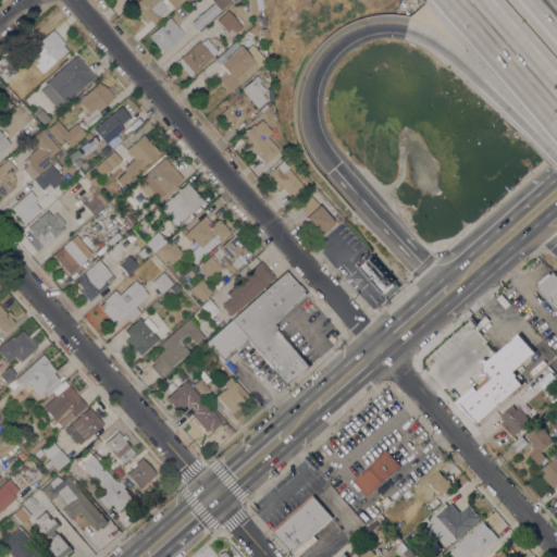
[(136,0),(160,0),(164,4),(168,1),(166,0),(183,0),(174,9),(173,7),(153,24),(147,16),(145,19),(132,4),(136,0)]
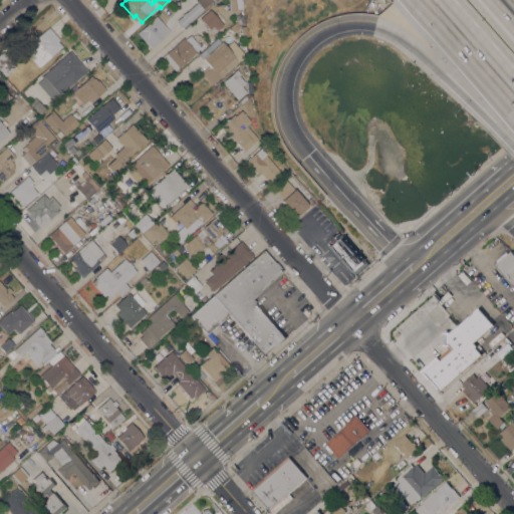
[(204,9),(183,27),(177,20),(190,9),(189,8),(197,2),(195,0),(212,0),(203,8),(204,9)]
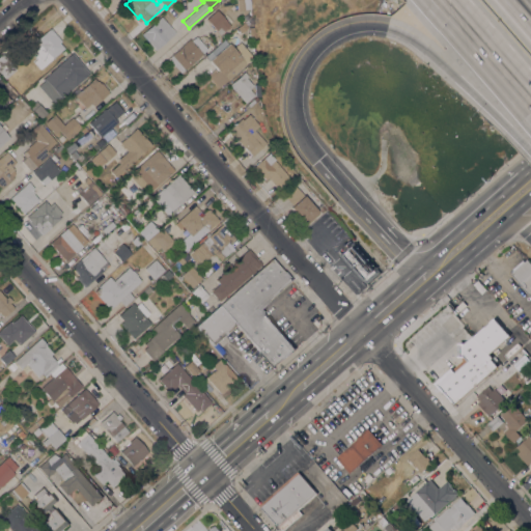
[(249,0),(250,8),(243,9),(243,10),(238,10),(236,0),(249,0)]
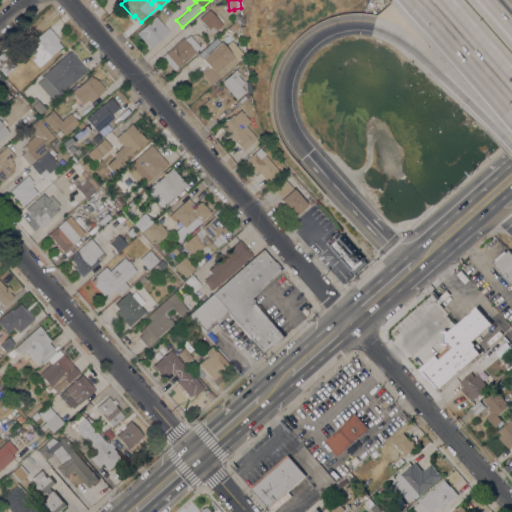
[(222,23),(212,33),(199,18),(209,9),(222,23)]
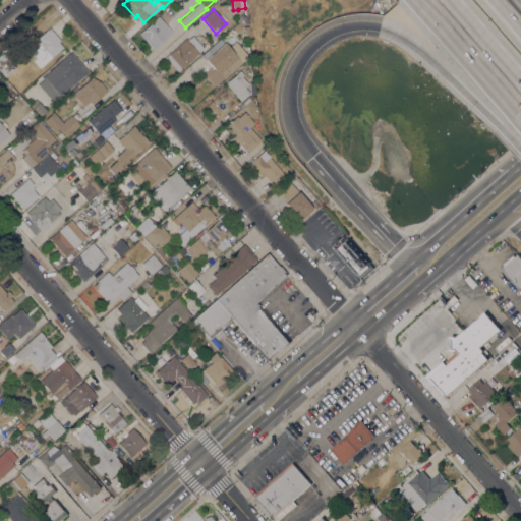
[(153,49),(138,33),(159,15),(172,32),(153,49)]
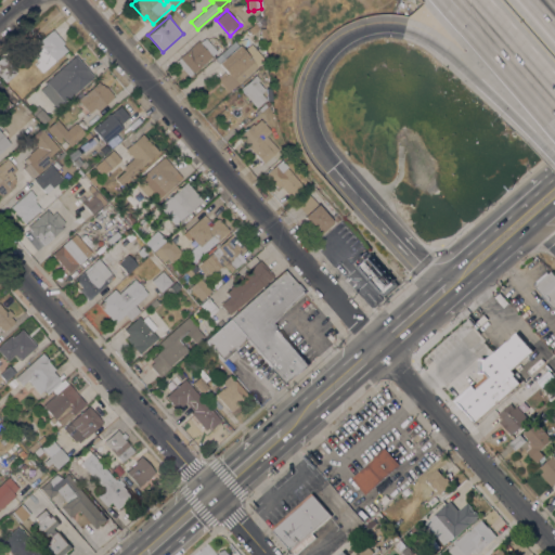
[(253,34),(248,29),(258,21),(261,24),(259,26),(259,27),(253,34)]
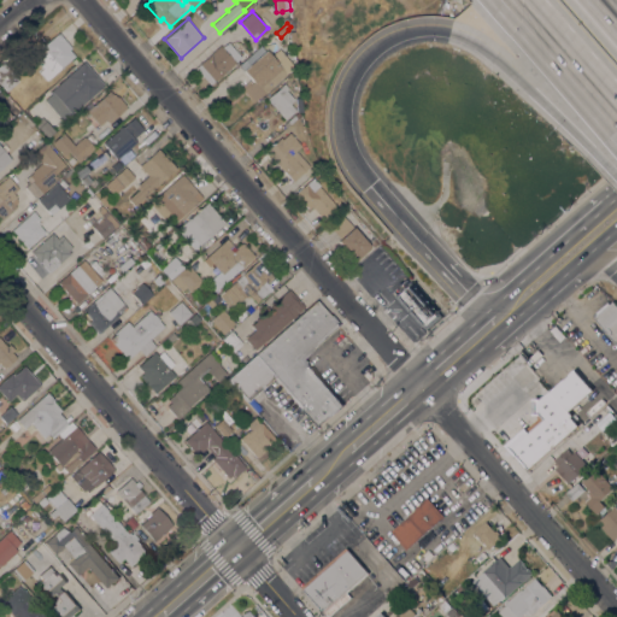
[(46,80),(39,71),(42,68),(36,60),(48,51),(43,45),(58,31),(71,47),(69,48),(75,56),(46,80)]
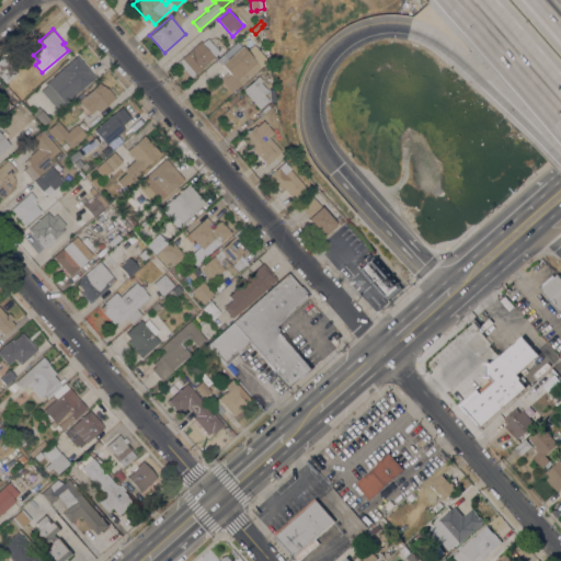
[(191,77),(178,61),(193,48),(192,47),(201,41),(202,42),(207,37),(220,52),(191,77)]
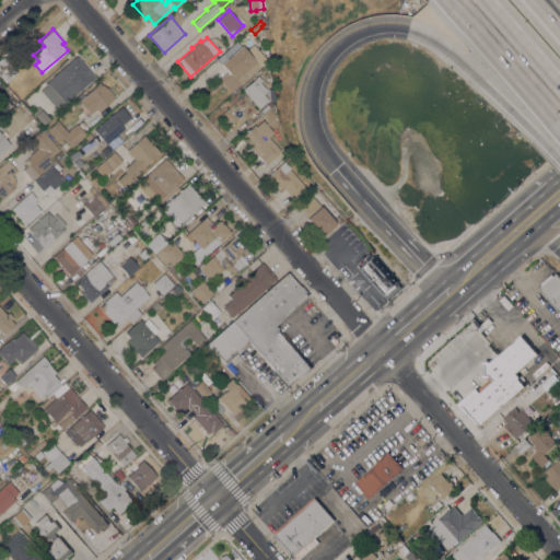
[(230,93),(218,79),(226,72),(228,74),(230,73),(217,59),(237,42),(246,50),(254,44),(268,60),(230,93)]
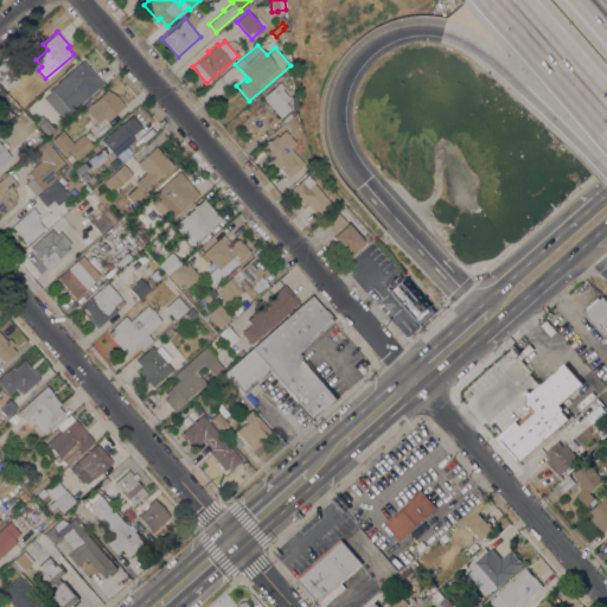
[(61,116),(43,97),(51,90),(50,88),(82,59),(102,83),(70,112),(69,109),(61,116)]
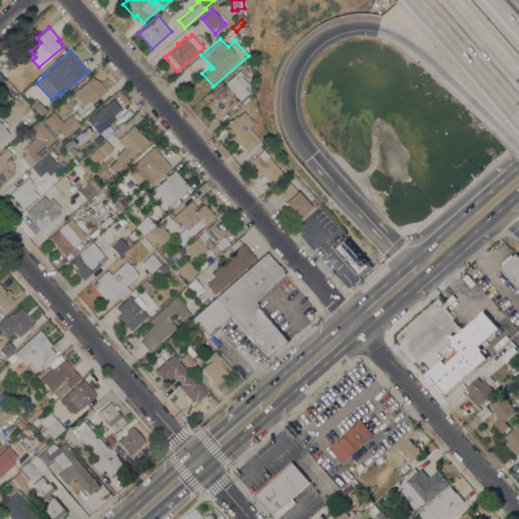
[(0,70),(0,53),(2,52),(15,67),(5,76),(0,70)]
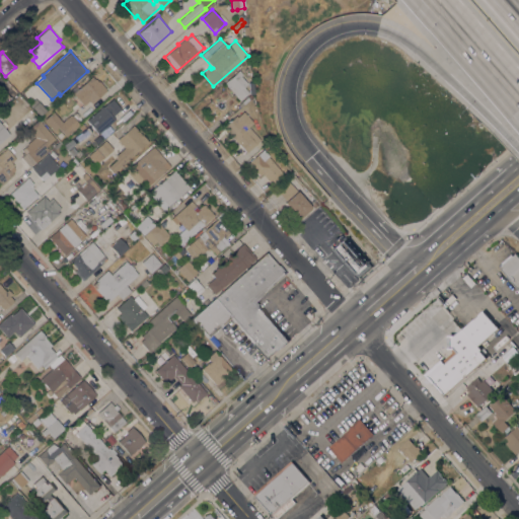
[(225,82),(239,70),(243,74),(241,75),(247,82),(243,86),(249,92),(240,100),(225,82)]
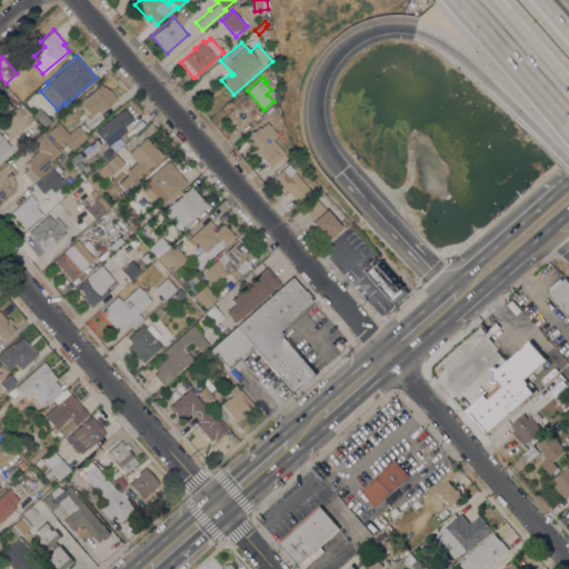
[(30,91),(26,96),(25,93),(20,98),(15,91),(19,87),(18,87),(22,82),(30,91)]
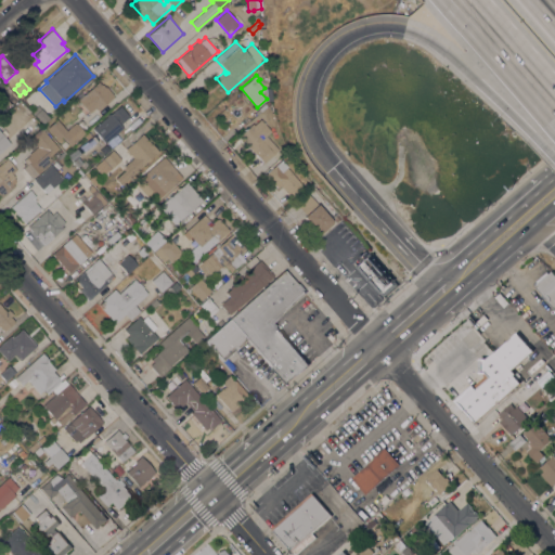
[(98,80),(101,85),(102,84),(105,87),(106,86),(114,94),(112,97),(112,98),(98,111),(94,107),(89,113),(77,100),(78,99),(76,97),(81,92),(84,94),(98,80)]
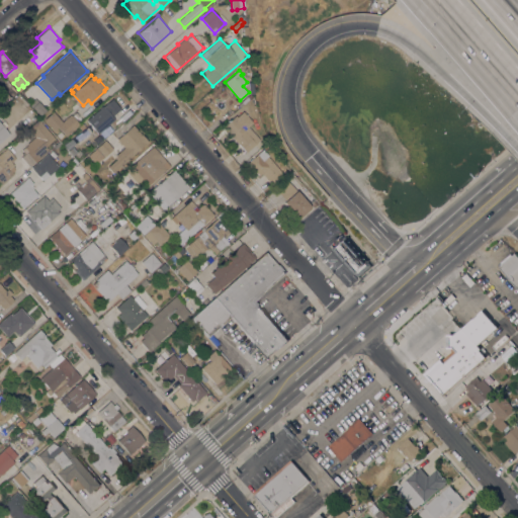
[(27,105),(23,107),(15,97),(19,94),(27,105)]
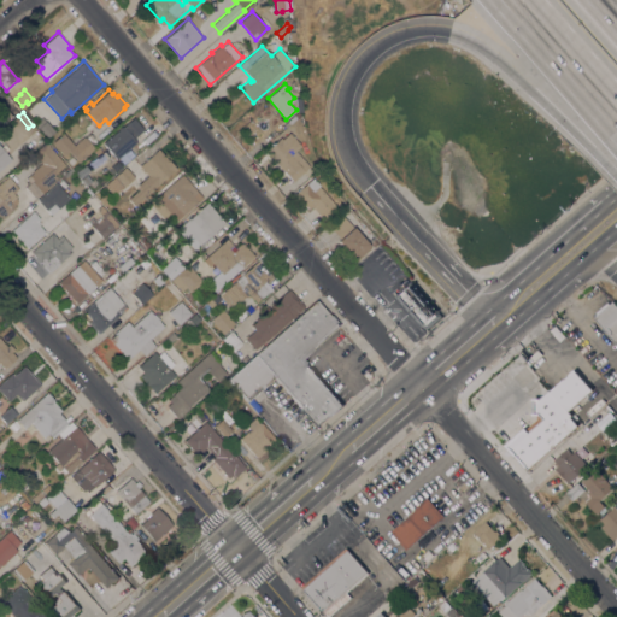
[(116,158),(103,142),(118,129),(117,128),(121,125),(121,127),(123,125),(133,117),(144,129),(133,137),(139,145),(134,148),(131,145),(116,158)]
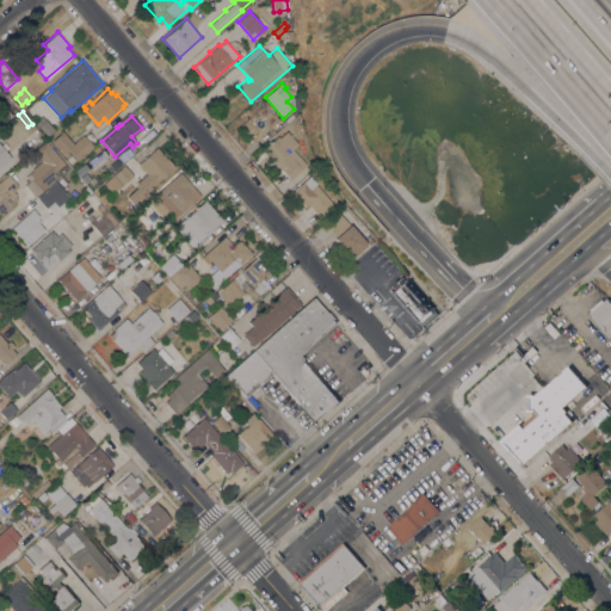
[(68,149),(63,153),(51,140),(62,130),(73,143),(82,134),(93,146),(76,160),(68,149)]
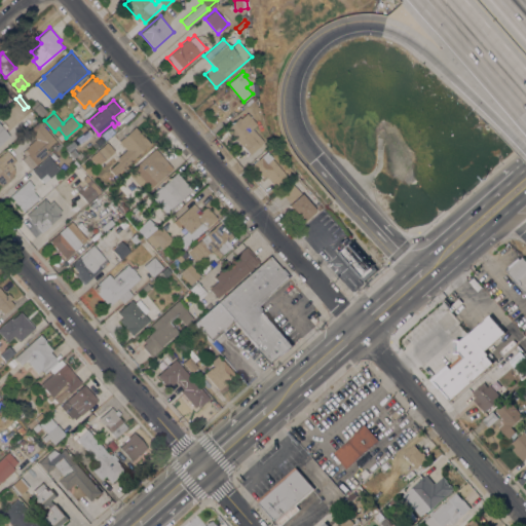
[(226,127),(239,116),(240,118),(247,112),(257,124),(252,128),(264,142),(250,154),(226,127)]
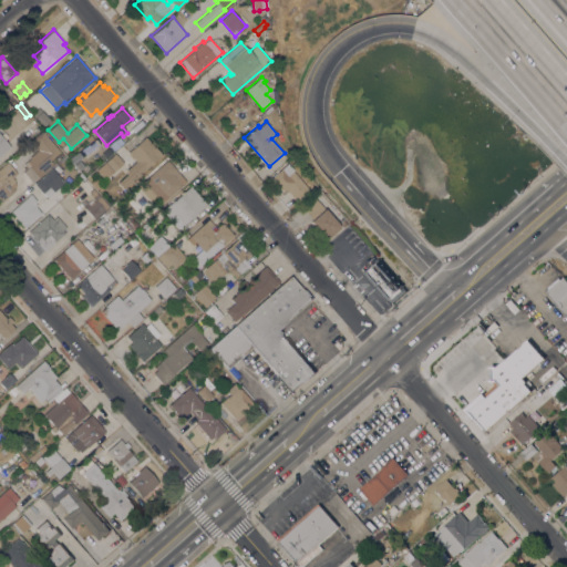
[(60,151),(50,160),(53,163),(43,172),(43,173),(32,183),(23,172),(27,167),(23,164),(30,157),(30,156),(38,150),(31,141),(42,131),(60,151)]
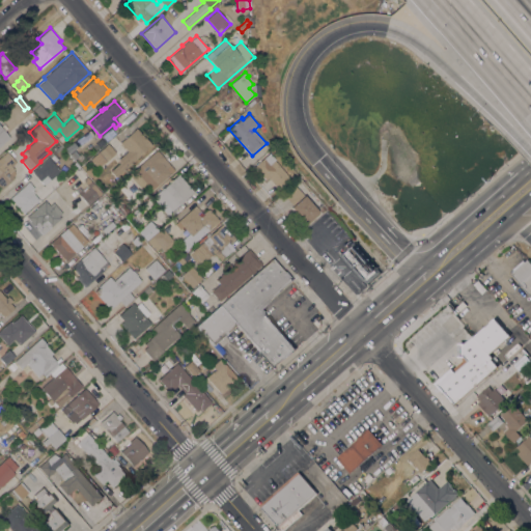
[(0,124),(10,137),(0,145),(0,124)]
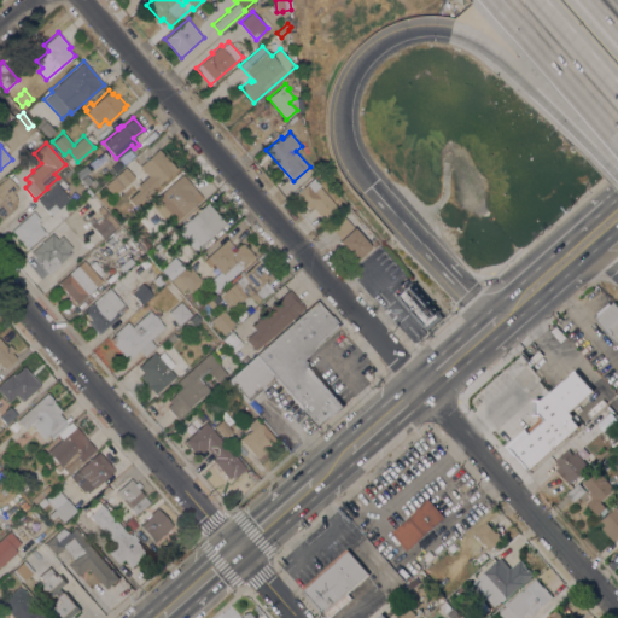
[(158,149),(176,168),(173,172),(173,170),(134,207),(128,199),(139,190),(136,187),(139,186),(138,185),(149,175),(144,170),(143,172),(141,169),(143,169),(139,165),(158,149)]
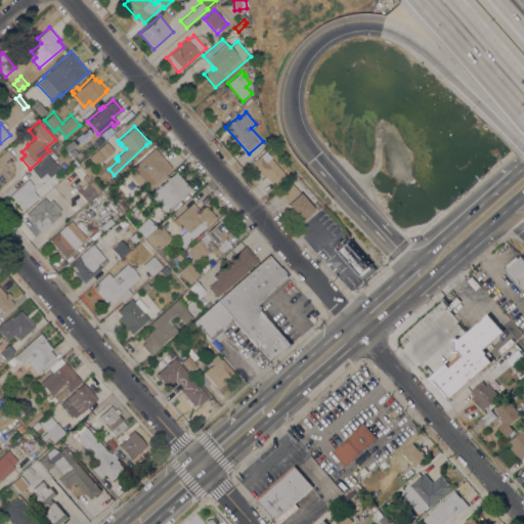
[(88,136),(81,141),(77,136),(84,131),(88,136)]
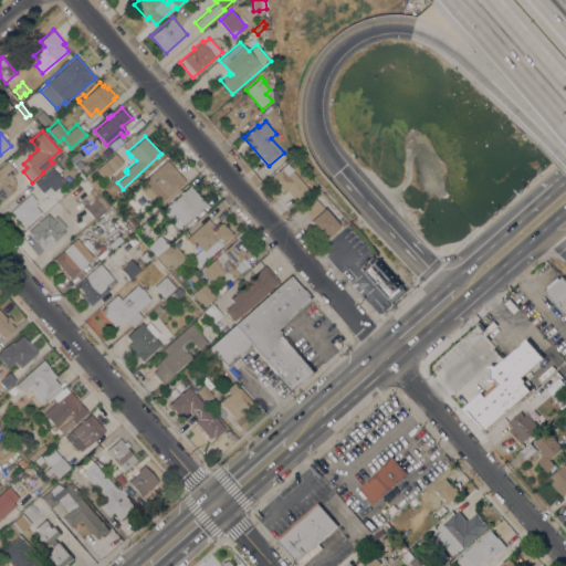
[(73,163),(69,157),(77,150),(82,157),(73,163)]
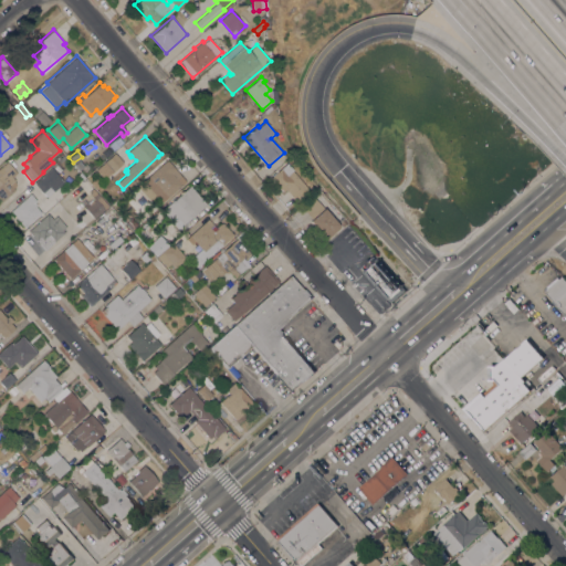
[(104,178),(95,169),(115,153),(123,161),(104,178)]
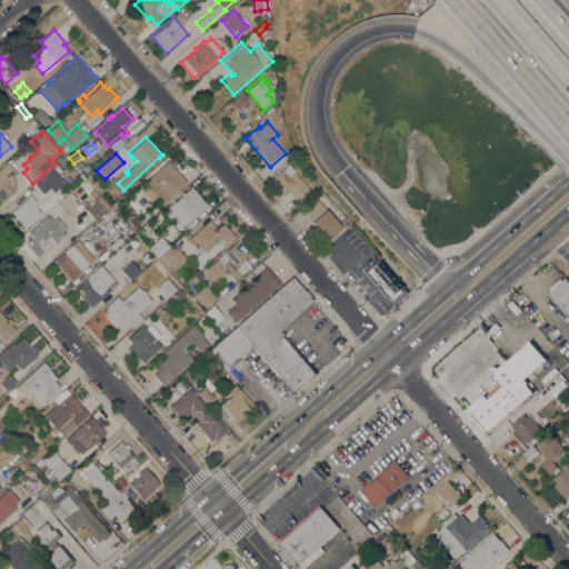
[(75,165),(80,160),(85,167),(79,170),(75,165)]
